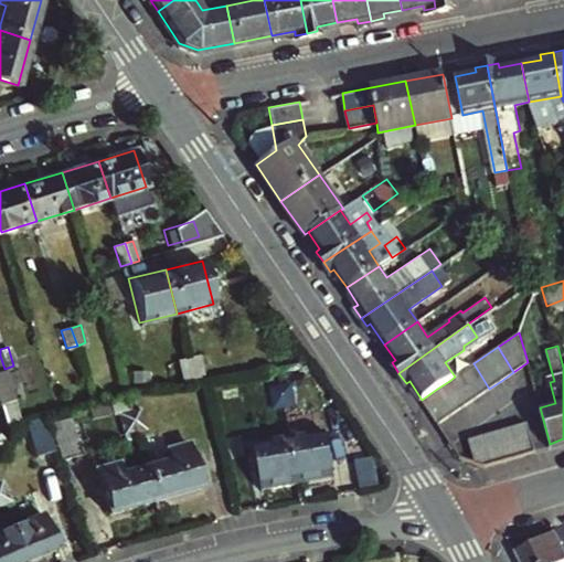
[(197,354),(187,357),(192,375),(202,373),(197,354)]
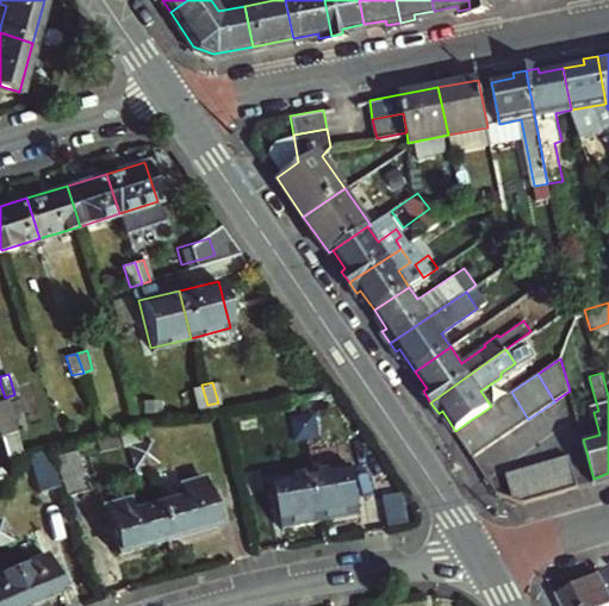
[(207,405),(202,385),(191,387),(196,407),(207,405)]
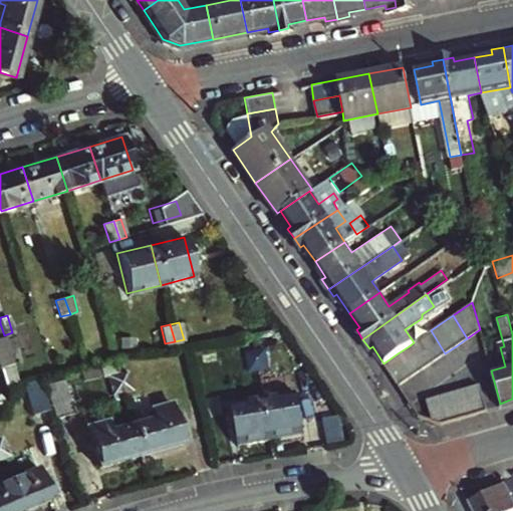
[(445,353),(431,330),(420,338),(435,360),(445,353)]
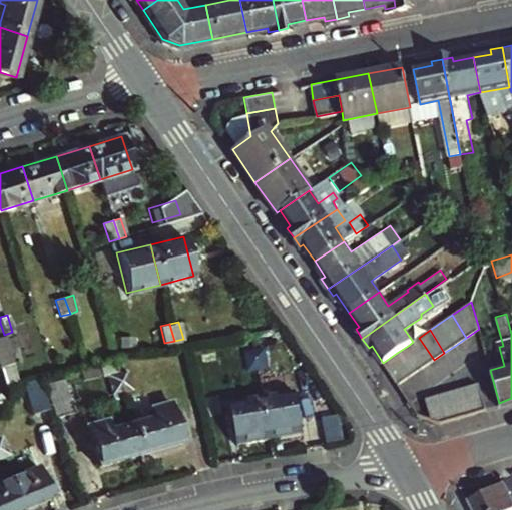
[(383,363),(398,384),(412,375),(423,368),(434,360),(419,338),(413,342),(408,346),(397,353),(383,363)]
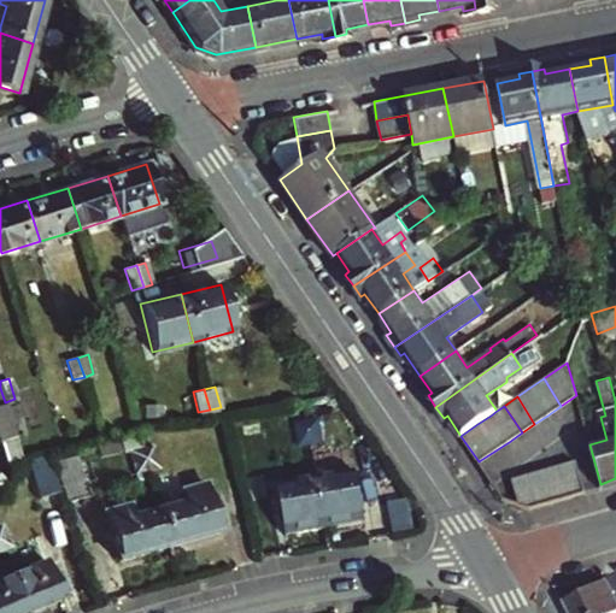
[(9,416),(0,418),(0,432),(12,429),(9,416)]
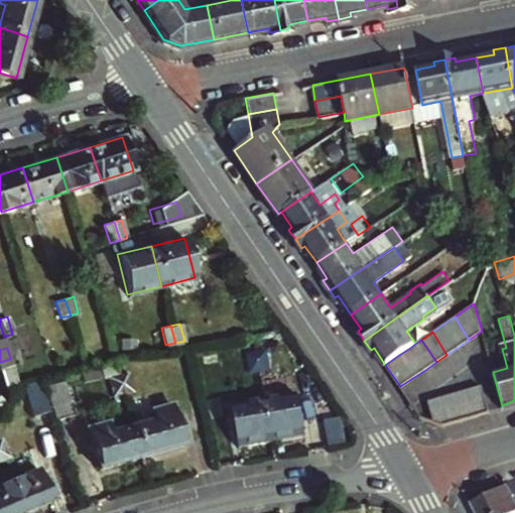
[(255,353),(258,371),(268,369),(265,351),(255,353)]
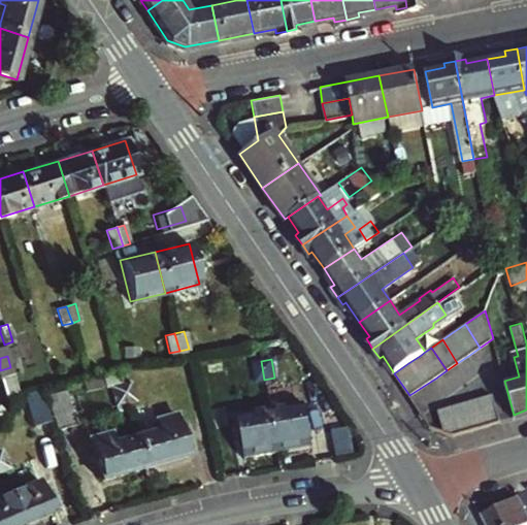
[(264,380),(261,361),(252,362),(255,382),(264,380)]
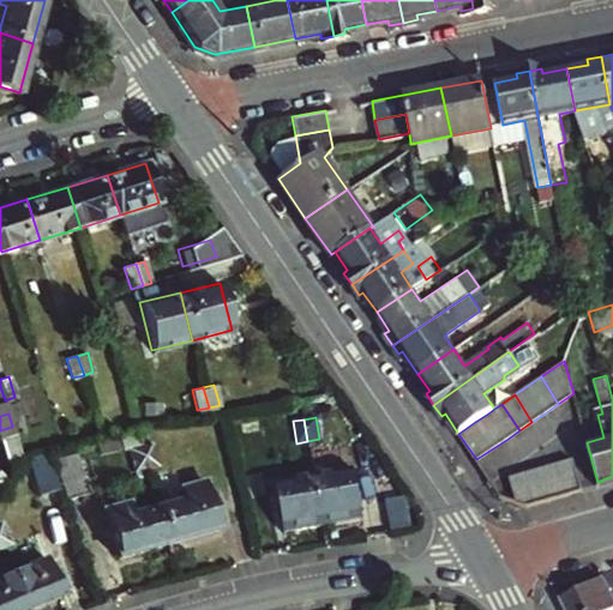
[(161,441),(156,426),(137,429),(142,447),(146,466),(158,464),(152,444),(161,441)]
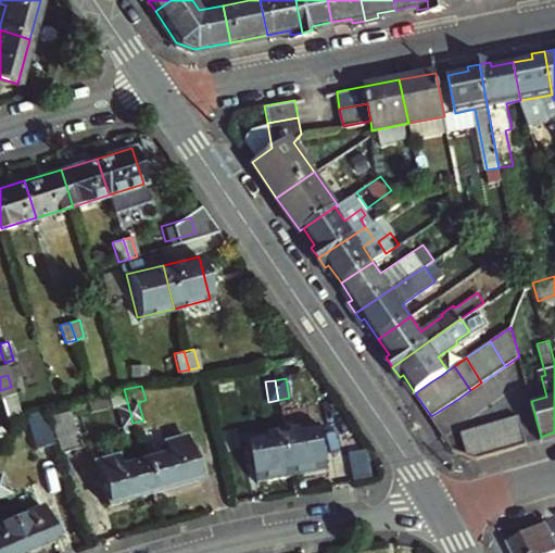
[(124,389),(109,393),(113,410),(118,407),(128,405),(124,389)]
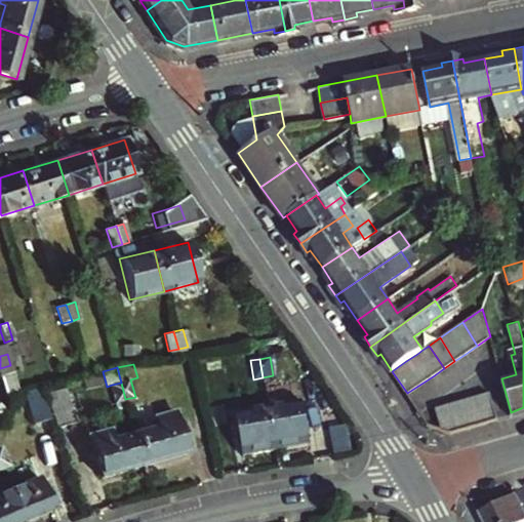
[(117,401),(125,399),(121,383),(112,385),(117,401)]
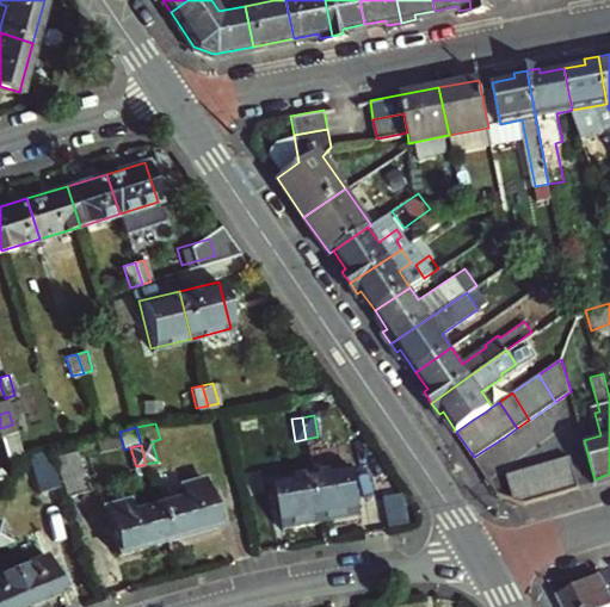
[(44,451),(26,457),(37,491),(56,485),(44,451)]
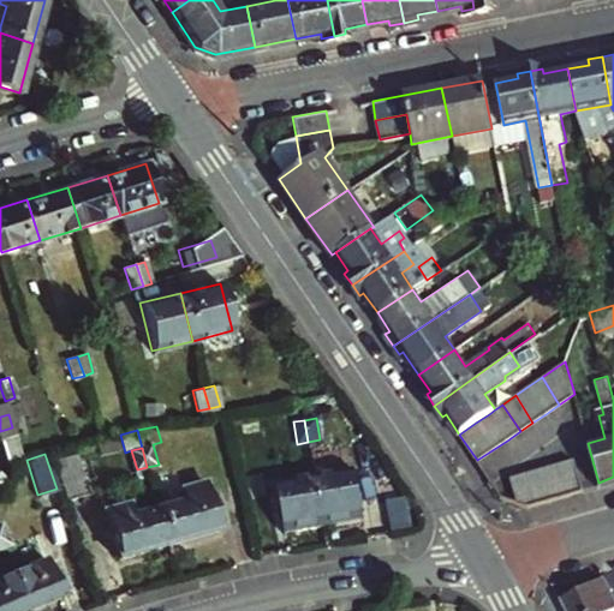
[(53,460),(66,499),(87,492),(73,454),(53,460)]
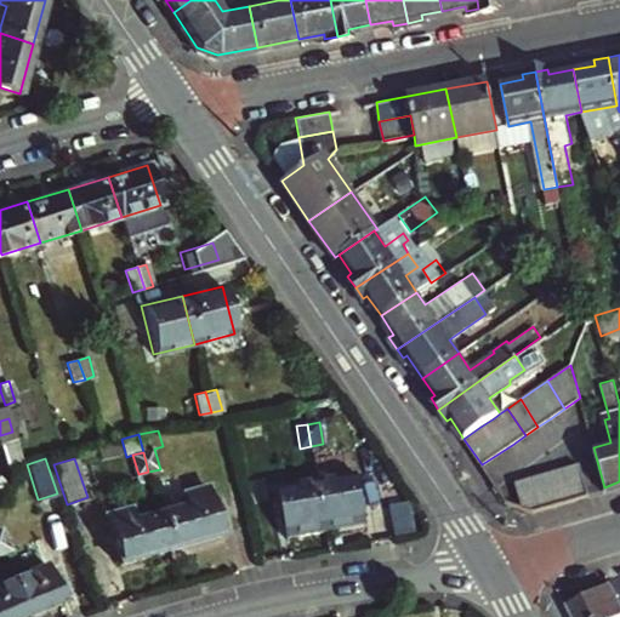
[(570,497),(589,492),(579,461),(561,467),(547,470),(532,475),(515,480),(522,506),(535,509),(541,507),(556,502),(570,497)]
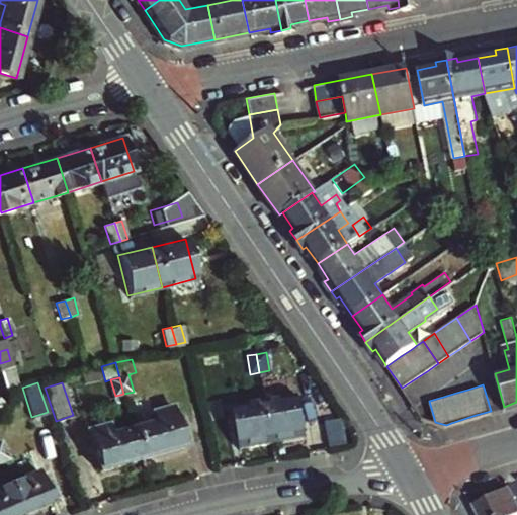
[(297,396),(265,403),(272,443),(306,437),(297,396)]
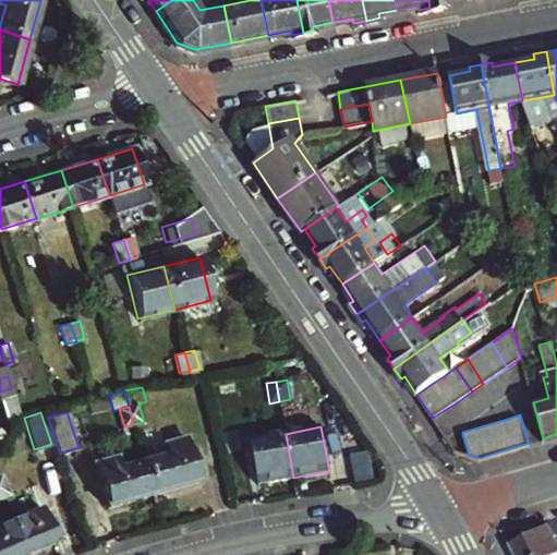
[(293,478),(286,434),(251,441),(259,484),(293,478)]
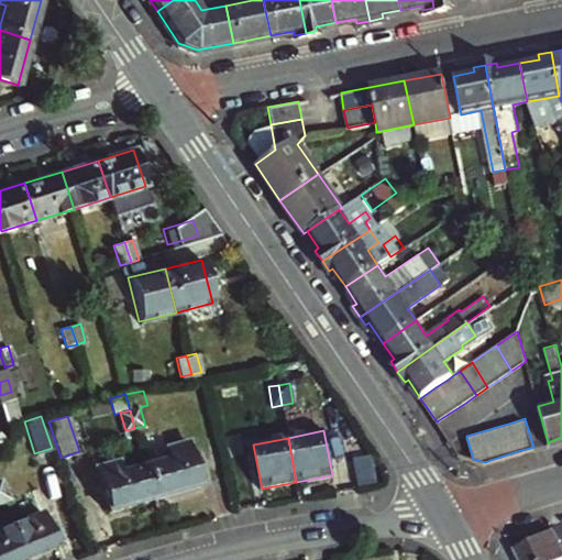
[(145,464),(154,497),(200,484),(188,441),(165,447),(168,459),(145,464)]
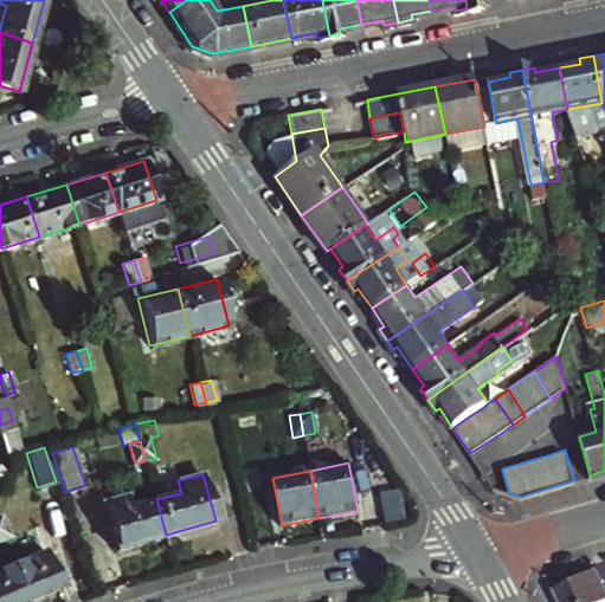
[(102,502),(116,548),(166,535),(156,499),(129,506),(127,496),(102,502)]
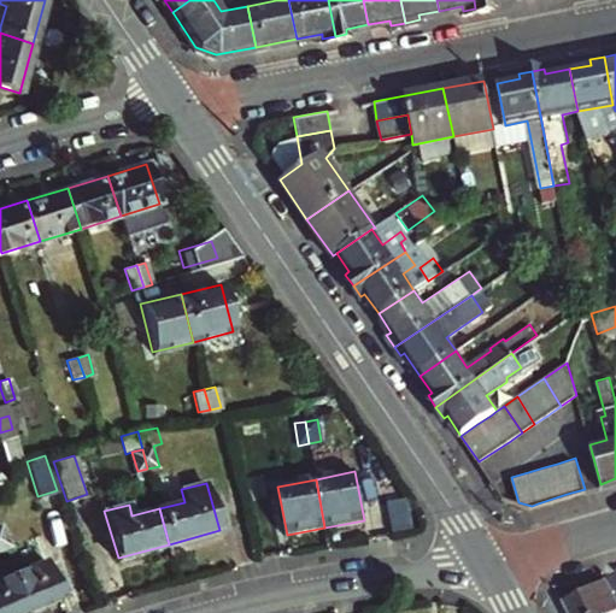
[(0,547),(11,543),(4,524),(0,525),(0,547)]
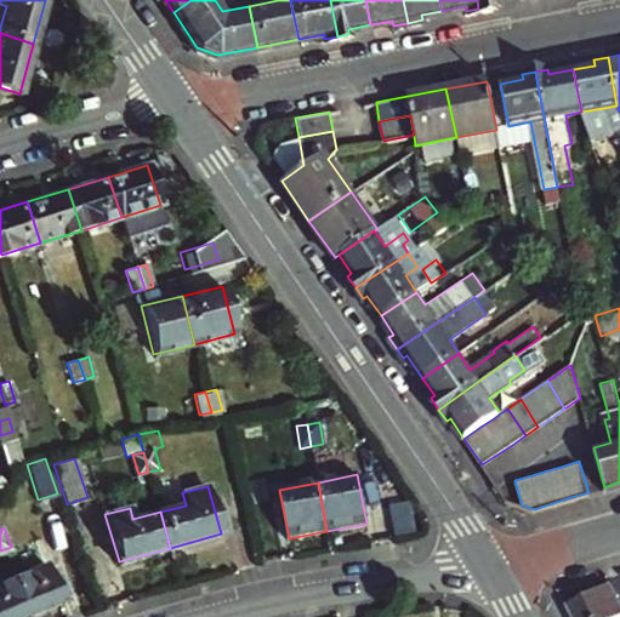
[(46,564),(12,578),(28,616),(62,601),(46,564)]
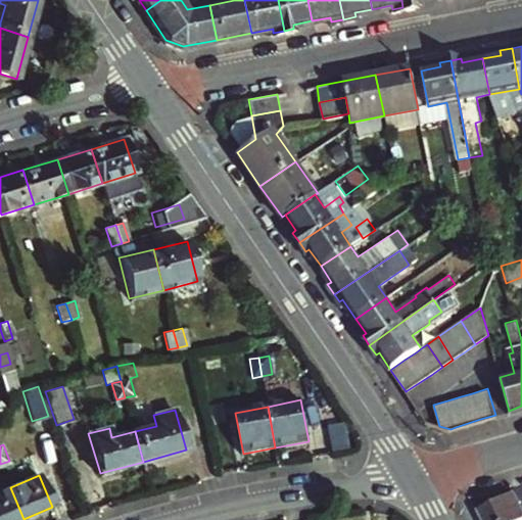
[(0,519),(19,519),(24,519),(10,487),(0,491),(0,519)]
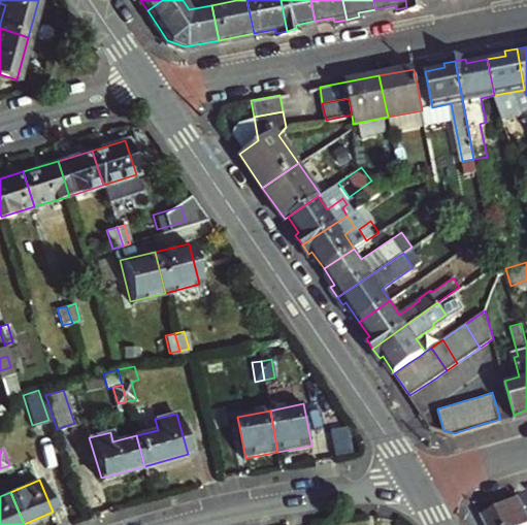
[(486,524),(521,524),(526,522),(526,515),(517,494),(481,513),(486,524)]
